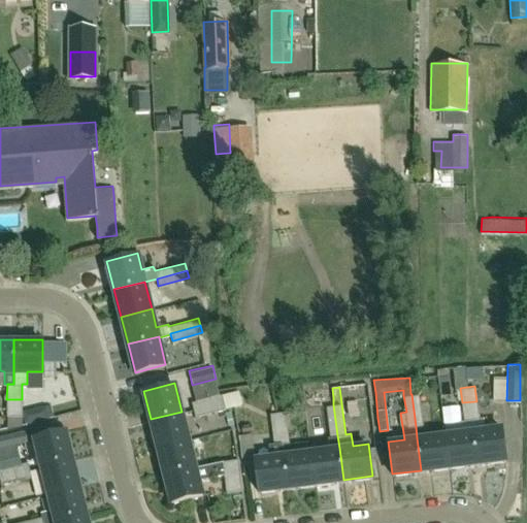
[(193,409),(240,396),(238,389),(191,400),(193,409)]
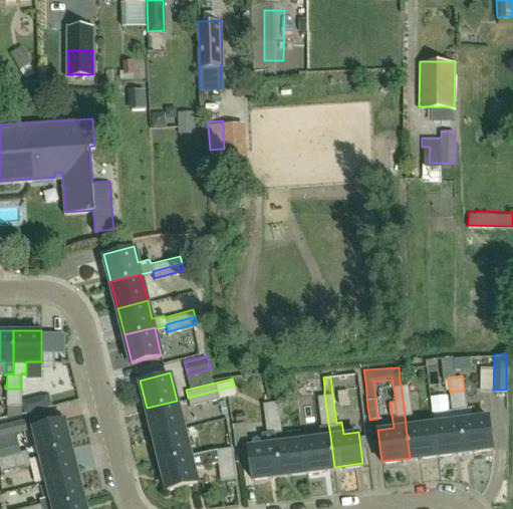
[(408,384),(401,384),(405,415),(412,414),(408,384)]
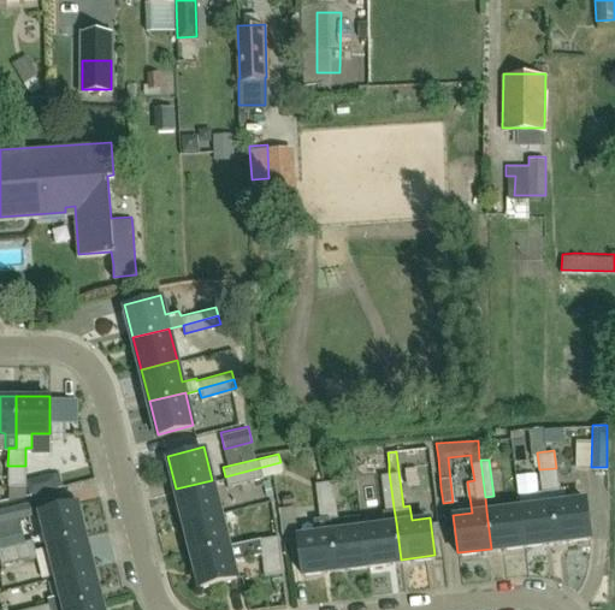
[(281,462),(225,477),(228,484),(283,471),(281,462)]
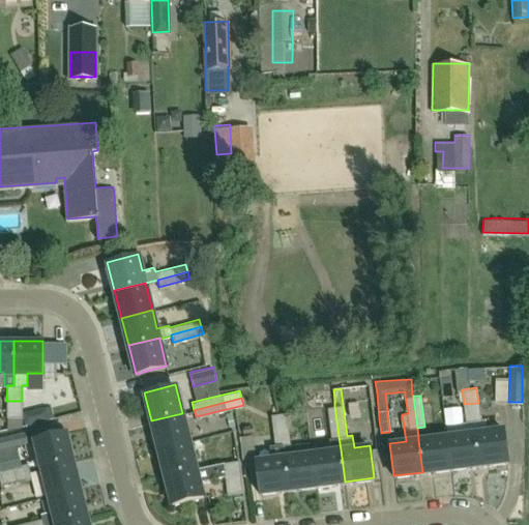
[(6,401),(6,416),(13,416),(22,416),(22,410),(22,409),(22,405),(22,401),(6,401)]
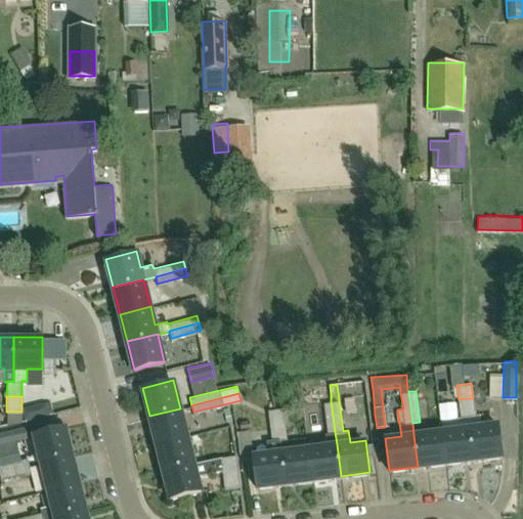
[(45,398),(38,400),(41,414),(49,412),(45,398)]
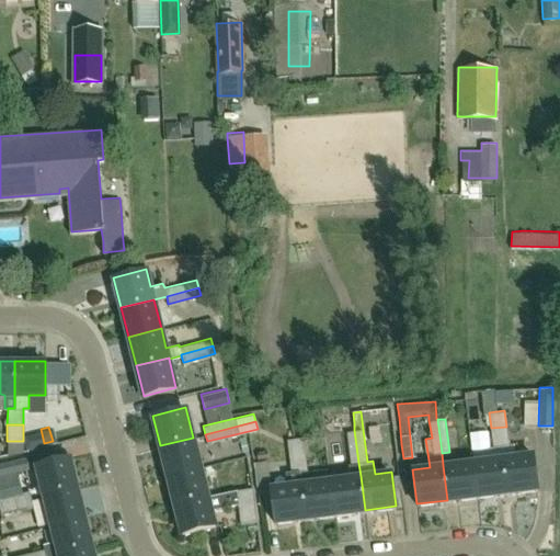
[(506,427),(491,428),(493,444),(501,443),(509,442),(506,427)]
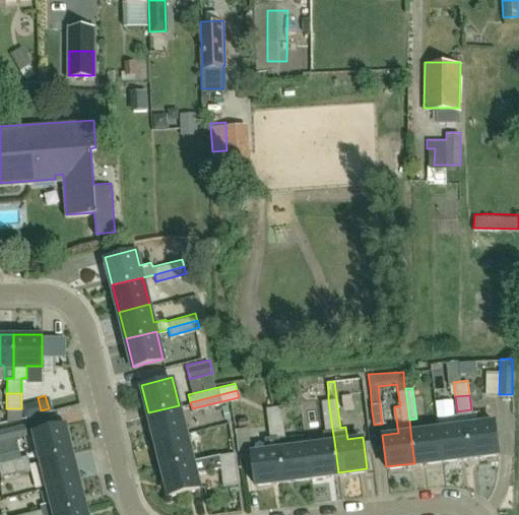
[(325,430),(332,429),(328,398),(321,399),(325,430)]
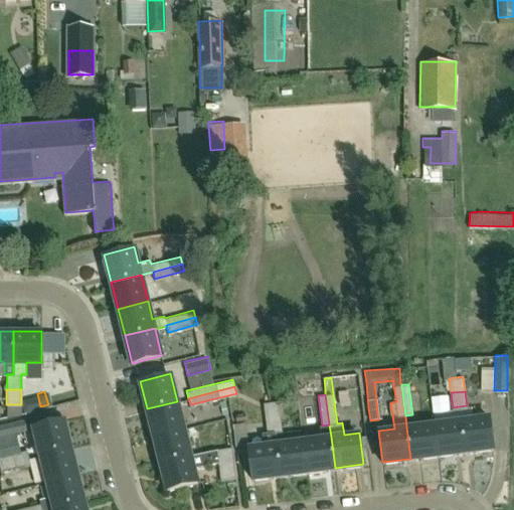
[(21,397),(21,398),(24,411),(25,410),(32,408),(29,395),(21,397)]
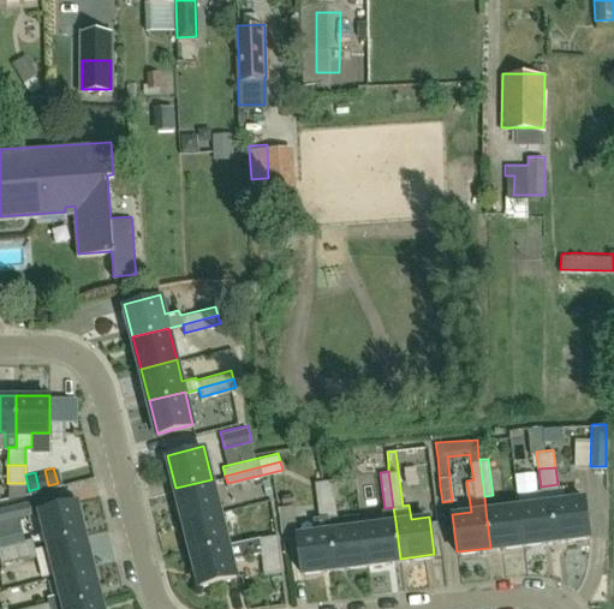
[(332,478),(323,479),(328,515),(337,514),(332,478)]
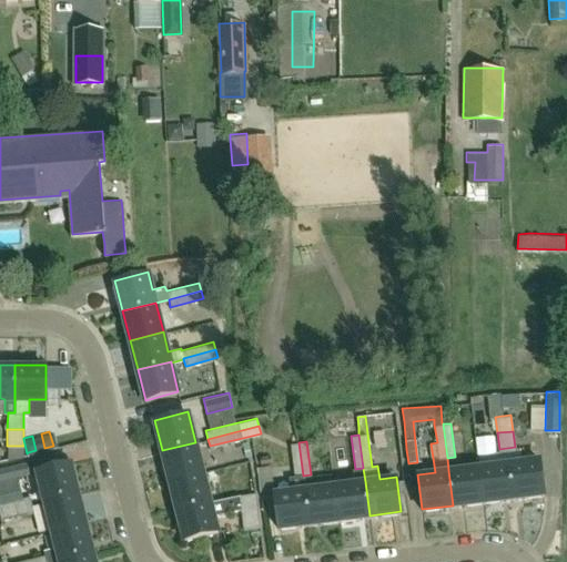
[(162,450),(170,479),(202,471),(195,442),(162,450)]
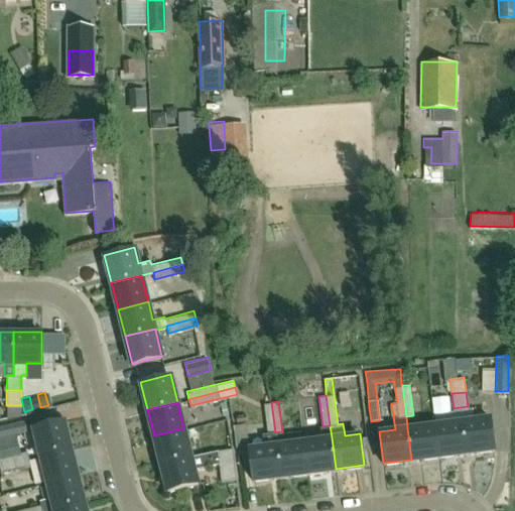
[(263,403),(267,432),(262,433),(264,446),(249,448),(253,480),(281,476),(277,444),(278,444),(275,432),(271,402),(263,403)]
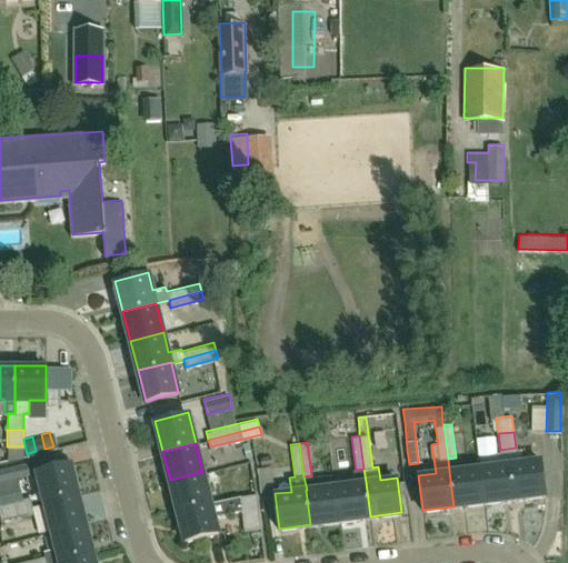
[(516,448),(508,449),(515,499),(546,494),(541,460),(522,462),(520,448),(516,448)]
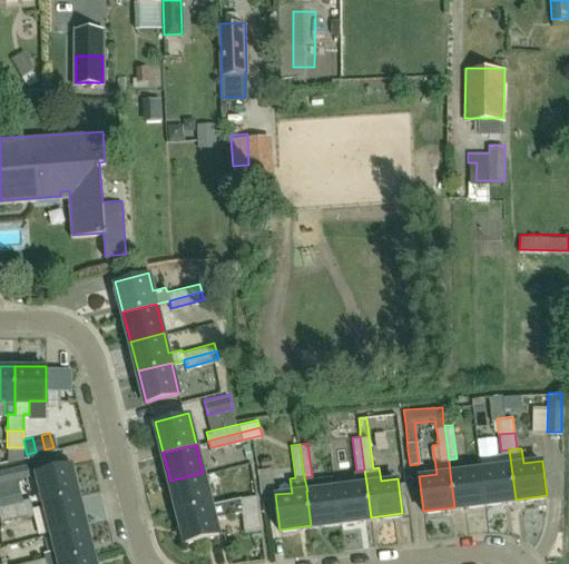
[(481,468),(480,468),(484,503),(516,500),(509,449),(501,451),(501,452),(503,465),(481,468)]
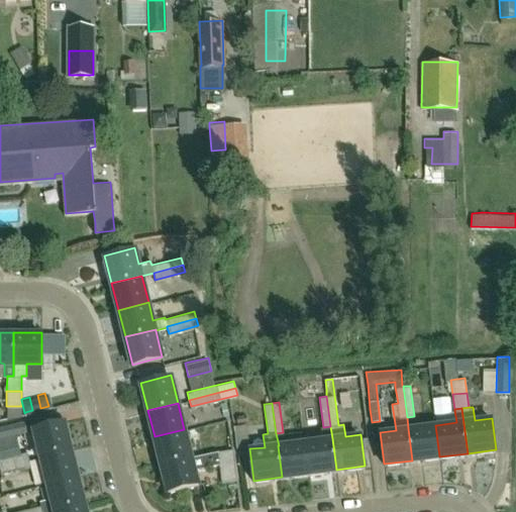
[(0,457),(0,466),(29,458),(27,451),(21,452),(16,433),(28,430),(25,418),(0,424),(0,457)]
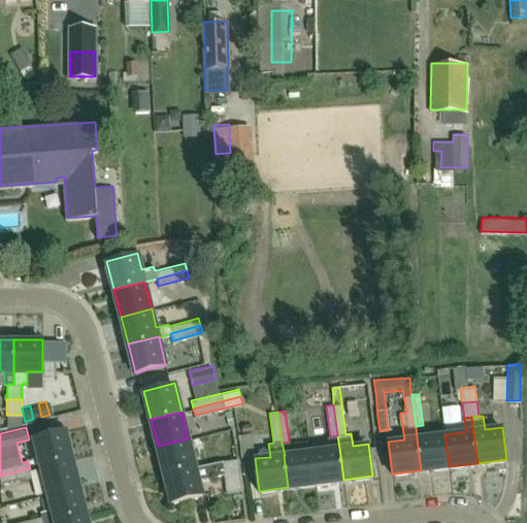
[(41,465),(72,457),(65,429),(34,437),(41,465)]
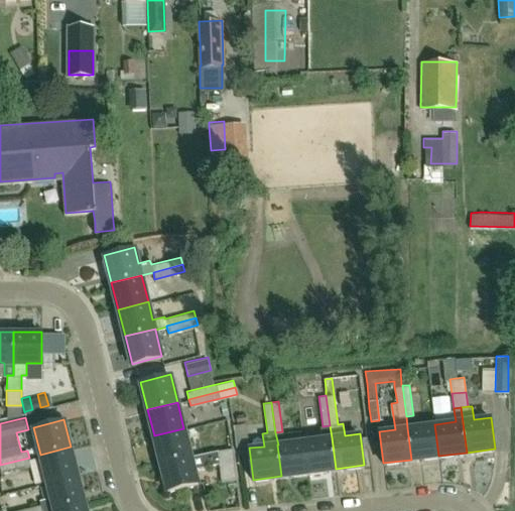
[(434,424),(407,427),(411,460),(438,456),(434,424)]
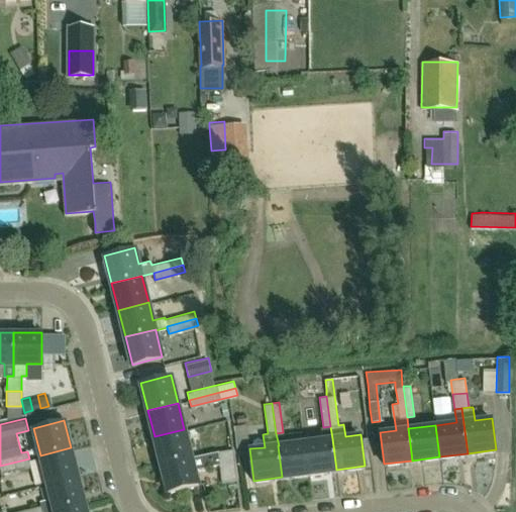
[(155,436),(161,464),(191,455),(184,429),(155,436)]
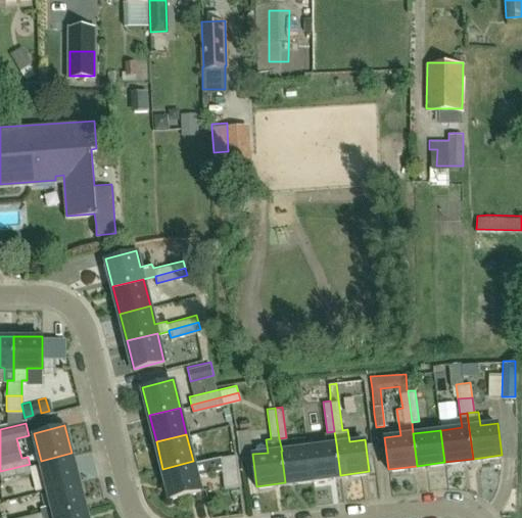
[(336,443),(309,446),(313,479),(340,475),(336,443)]
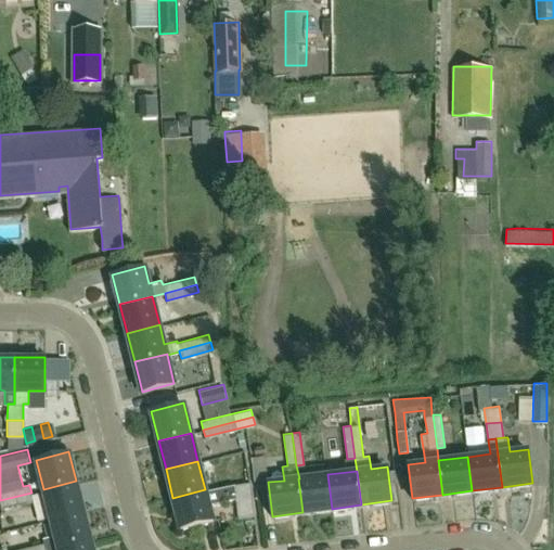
[(327,474),(299,478),(298,478),(303,512),(332,509),(327,474)]
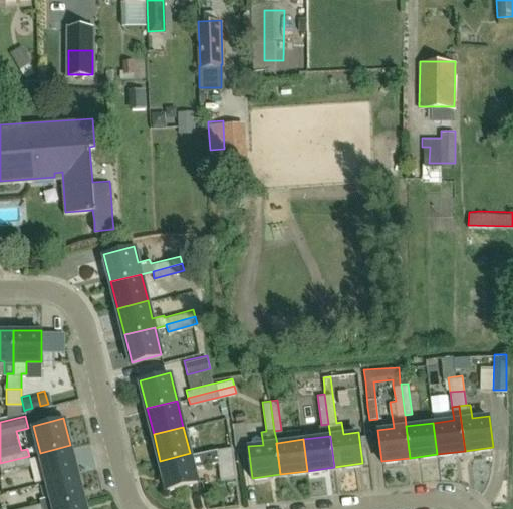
[(76,472),(70,445),(40,453),(47,479),(76,472)]
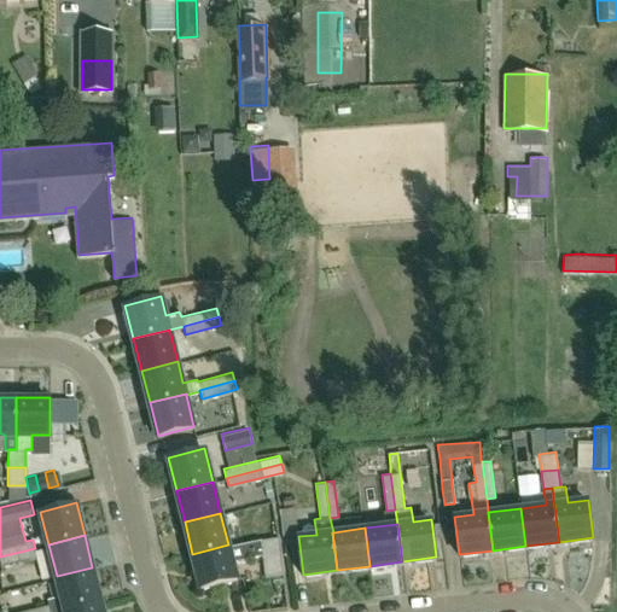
[(228,545),(192,554),(201,587),(237,578),(232,560),(262,554),(265,575),(281,572),(277,536),(261,538),(228,545)]
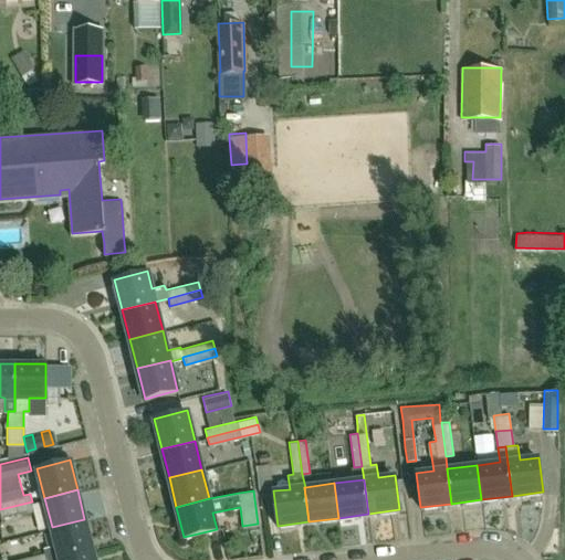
[(32,502),(0,509),(0,513),(1,517),(34,509),(32,502)]
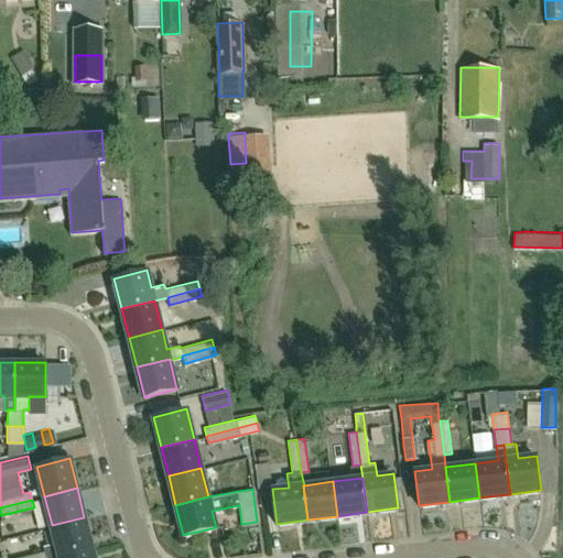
[(45,557),(91,546),(84,517),(52,525),(55,542),(43,545),(44,550),(14,557),(45,557)]
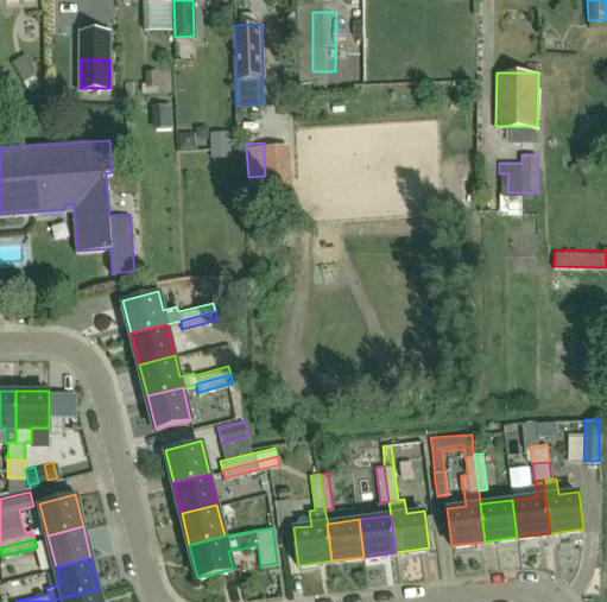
[(101,601),(99,589),(49,601),(101,601)]
